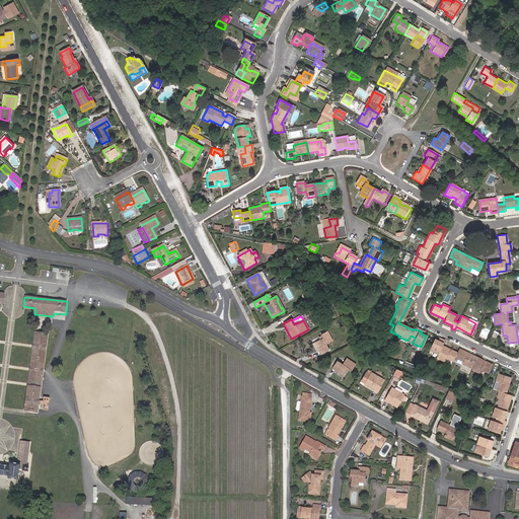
[(23,409),(30,410),(35,411),(46,329),(33,328),(31,347),(28,369),(26,385),(23,409)]
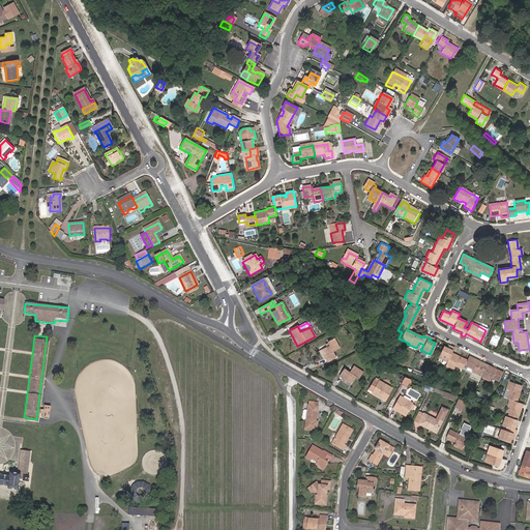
[(341,349),(334,339),(328,343),(330,345),(322,349),(326,358),(328,362),(336,357),(334,352),(341,349)]
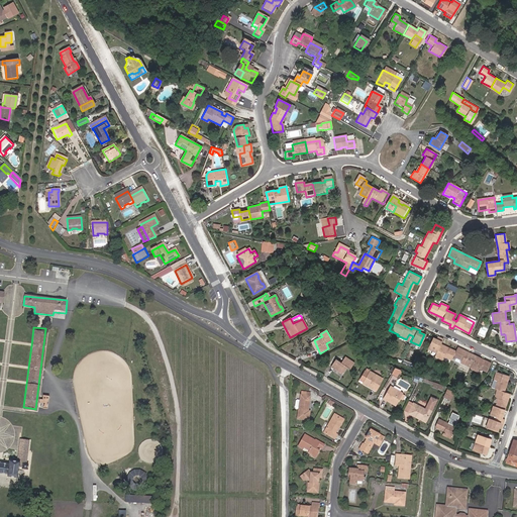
[(436,340),(431,337),(426,348),(435,352),(433,355),(441,359),(443,356),(450,359),(452,355),(461,359),(460,362),(468,366),(469,363),(472,365),(470,368),(477,371),(478,368),(486,371),(490,363),(476,356),(456,347),(454,351),(439,344),(441,340),(437,338),(436,340)]
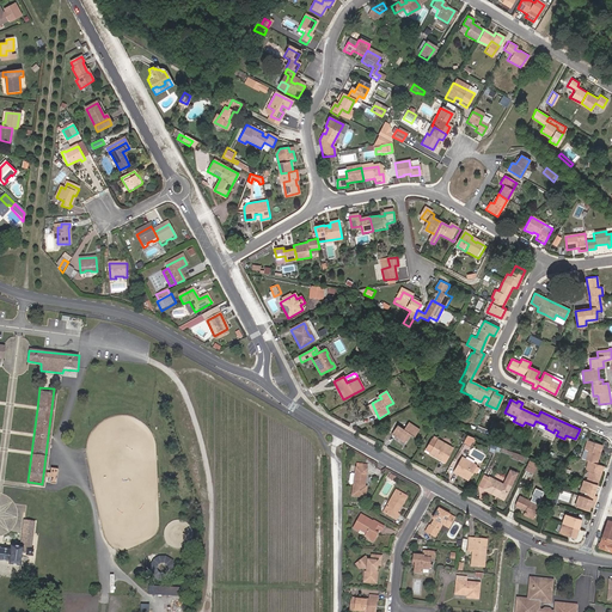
[(399,427),(393,436),(408,445),(412,436),(416,439),(421,430),(411,423),(405,432),(399,427)]
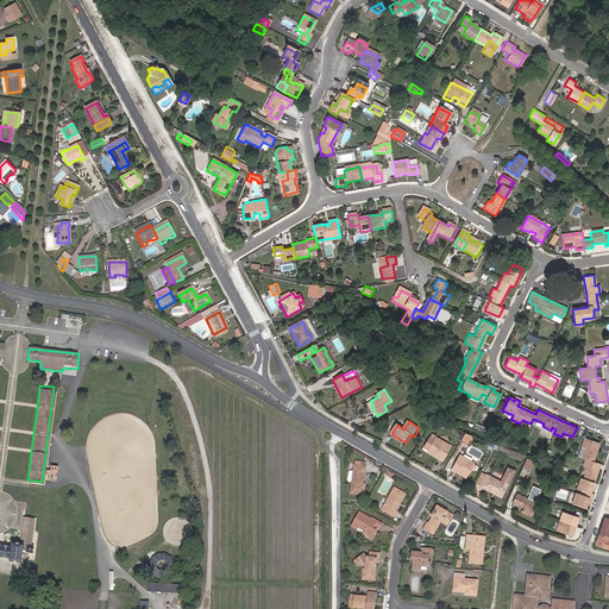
[(592,497),(595,493),(591,491),(595,481),(602,463),(595,460),(601,441),(586,437),(583,446),(588,447),(584,457),(586,458),(584,468),(589,469),(585,477),(583,477),(579,488),(585,490),(584,494),(578,491),(573,503),(586,508),(589,501),(591,502),(592,497)]
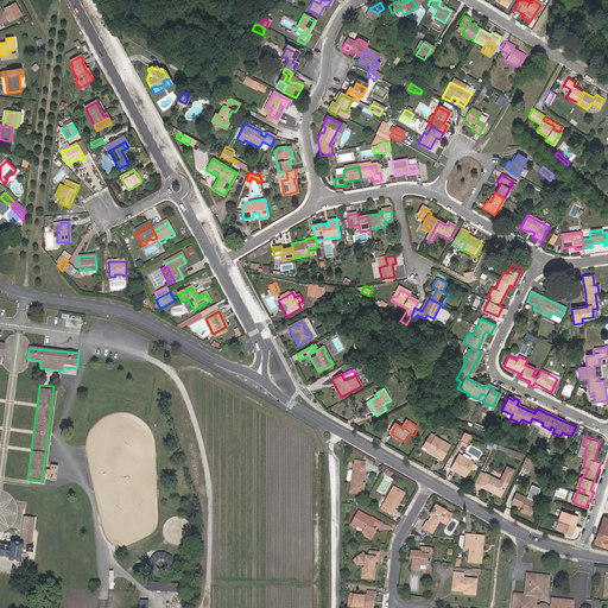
[(442,441),(437,438),(436,441),(431,438),(425,449),(430,451),(429,454),(443,462),(451,447),(448,443),(447,444),(442,442),(442,441)]
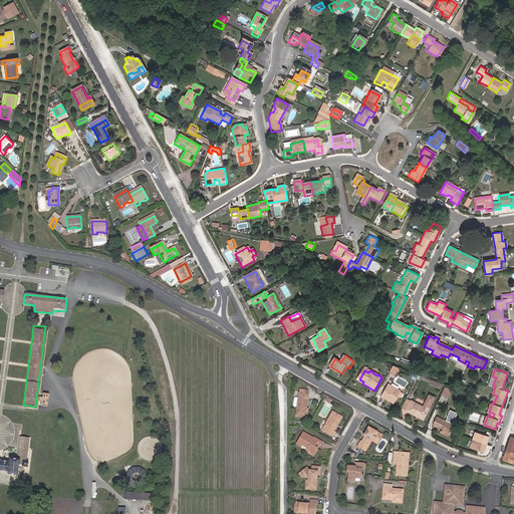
[(442,382),(428,377),(426,381),(440,387),(442,382)]
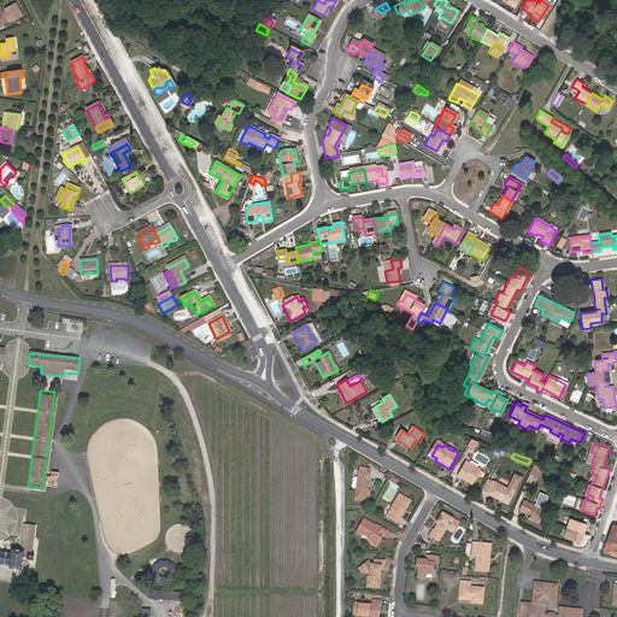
[(465,460),(457,476),(472,486),(482,469),(477,466),(476,468),(469,464),(470,463),(465,460)]
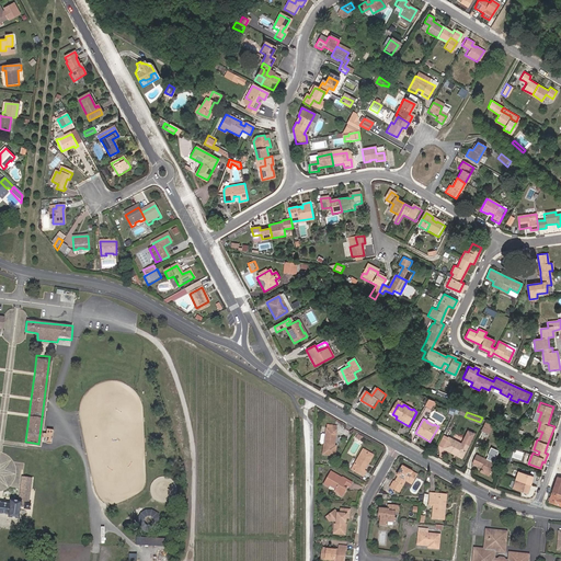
[(494,424),(487,421),(483,428),(491,432),(494,424)]
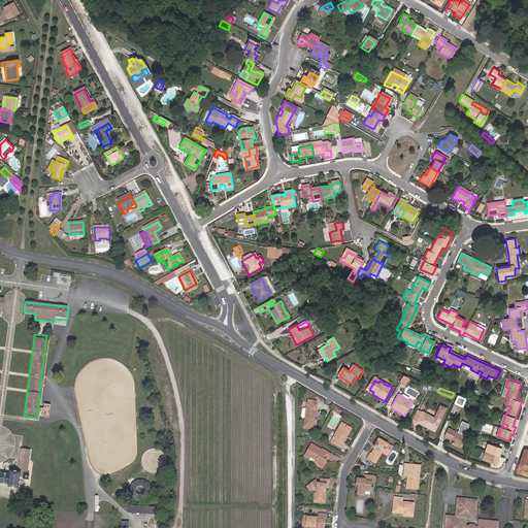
[(306,403),(303,427),(315,428),(316,422),(312,422),(316,404),(306,403)]
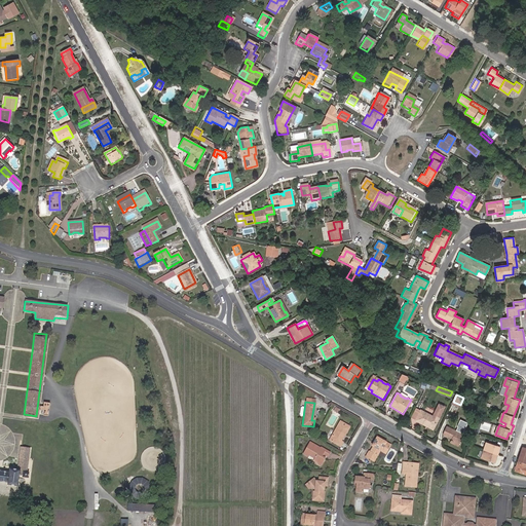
[(433,416),(438,418),(444,406),(439,404),(433,416)]
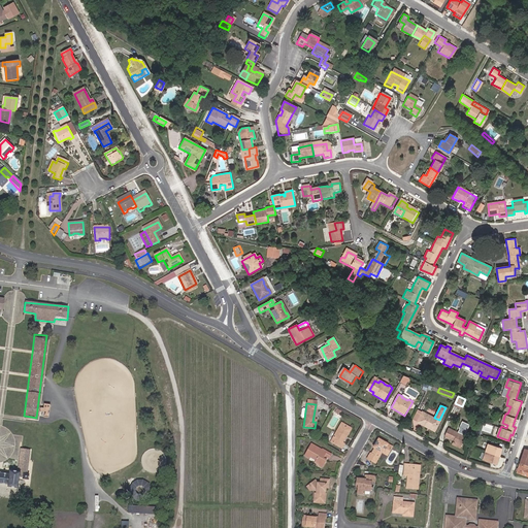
[(417,422),(422,411),(418,409),(413,420),(417,422)]
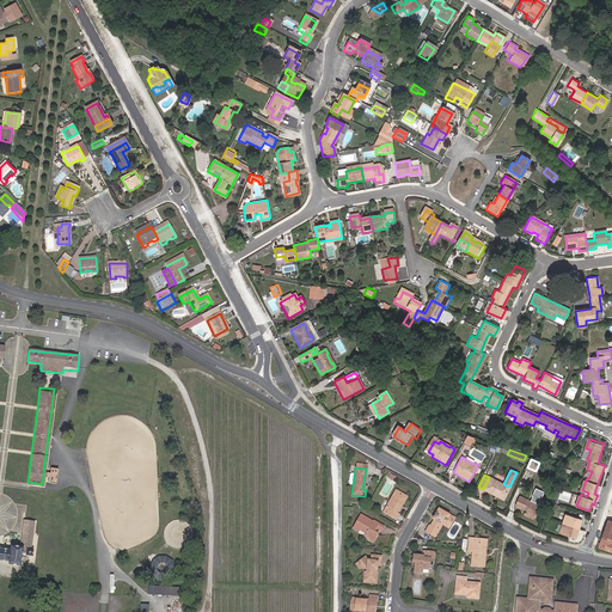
[(483,489),(495,495),(496,493),(505,497),(509,487),(503,484),(489,477),(483,489)]
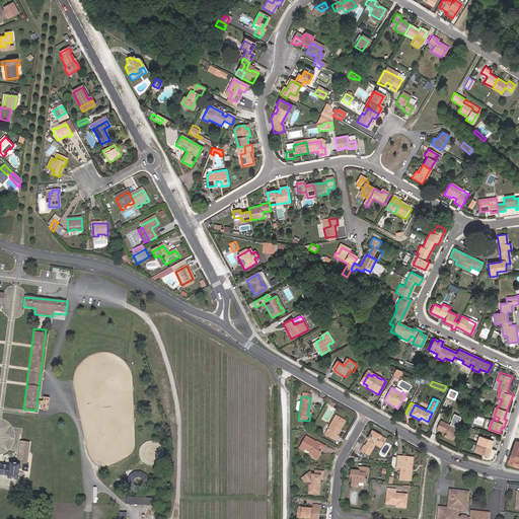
[(324,435),(336,441),(338,436),(336,435),(340,429),(341,430),(346,422),(336,416),(324,435)]
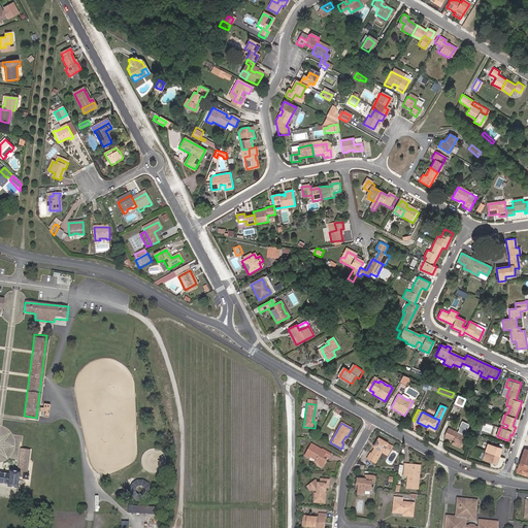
[(444,436),(451,439),(451,438),(454,439),(453,440),(452,442),(461,447),(466,437),(449,428),(444,436)]
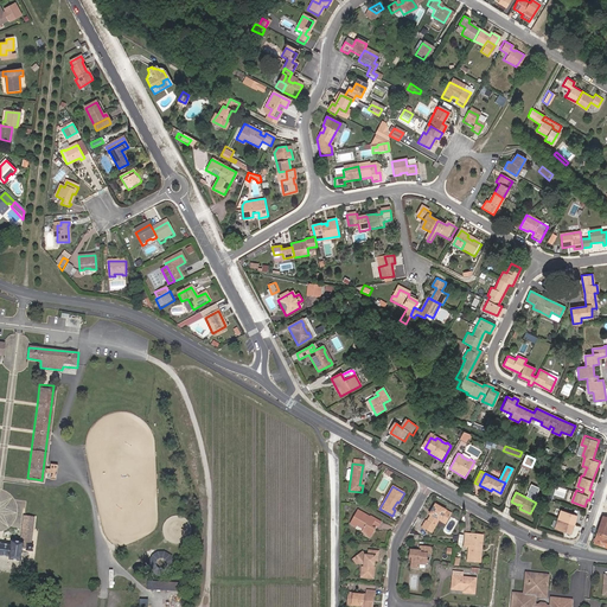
[(445,524),(449,517),(445,515),(446,512),(436,505),(432,512),(433,512),(427,521),(432,524),(428,530),(432,532),(435,526),(434,525),(438,519),(445,524)]
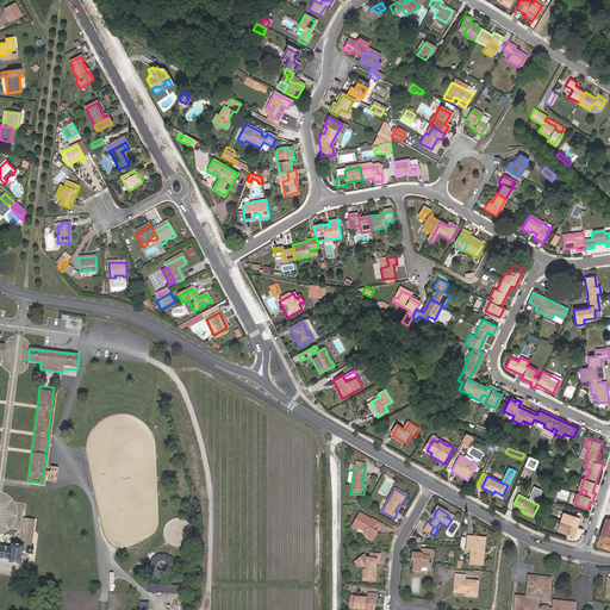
[(579,517),(564,511),(560,521),(558,529),(573,535),(577,526),(579,517)]
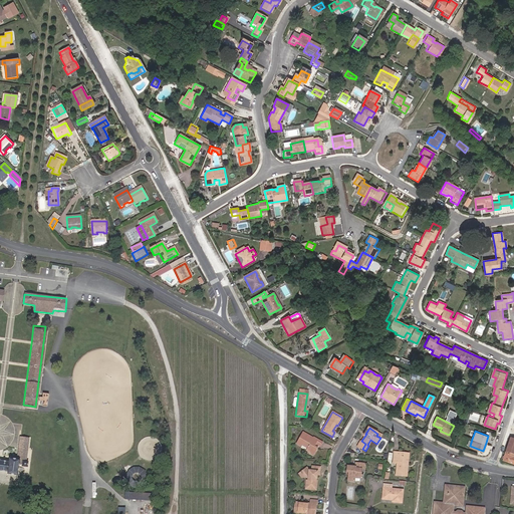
[(307,446),(306,448),(309,450),(309,451),(308,452),(312,454),(316,447),(314,446),(315,443),(320,446),(321,442),(313,437),(313,438),(303,432),(296,442),(301,445),(302,443),(307,446)]
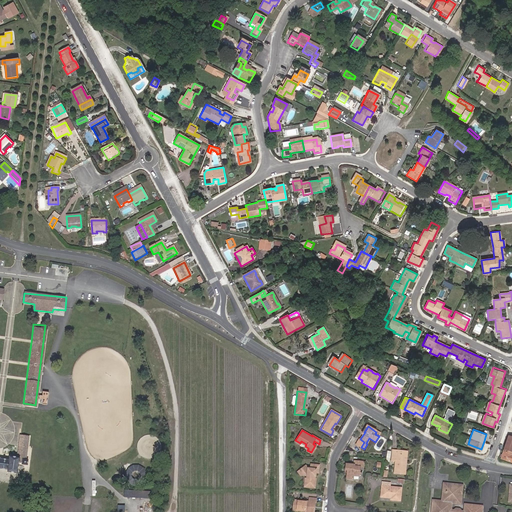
[(0,466),(8,468),(8,469),(18,470),(19,462),(27,463),(28,457),(26,457),(29,435),(20,434),(18,456),(8,454),(8,458),(0,457),(0,455),(0,466)]
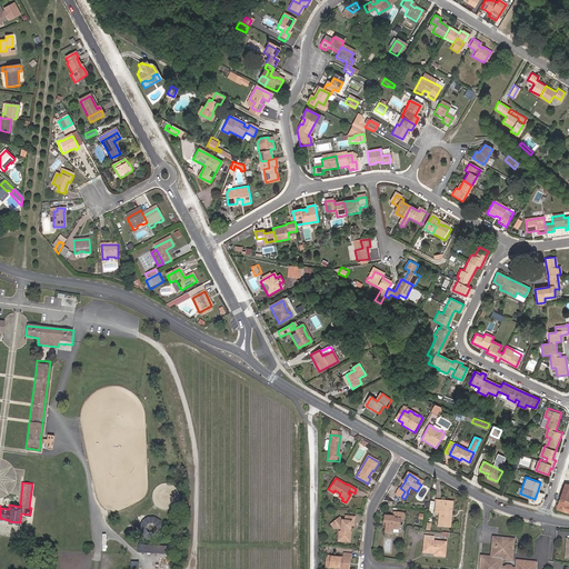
[(568,503),(568,486),(565,485),(557,510),(568,512),(568,506),(568,503)]
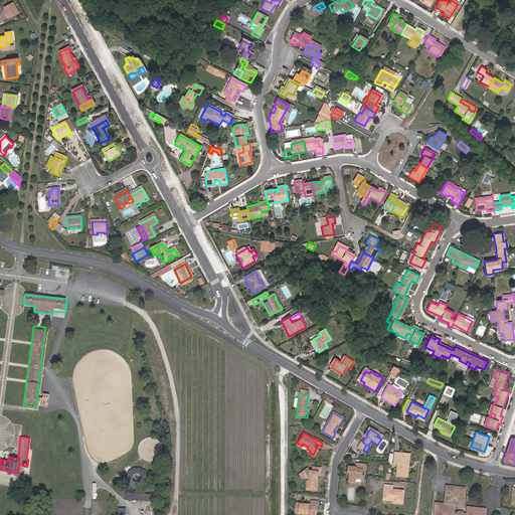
[(398,464),(397,475),(407,476),(408,467),(406,467),(407,465),(408,458),(399,457),(399,454),(395,454),(394,464),(398,464)]
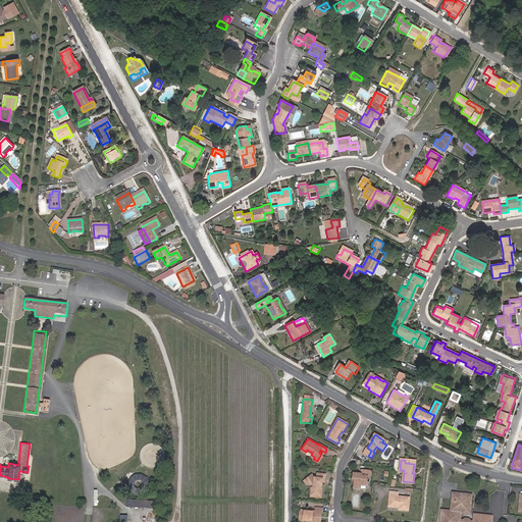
[(137,488),(143,491),(150,477),(136,470),(129,483),(133,484),(131,488),(136,490),(137,488)]
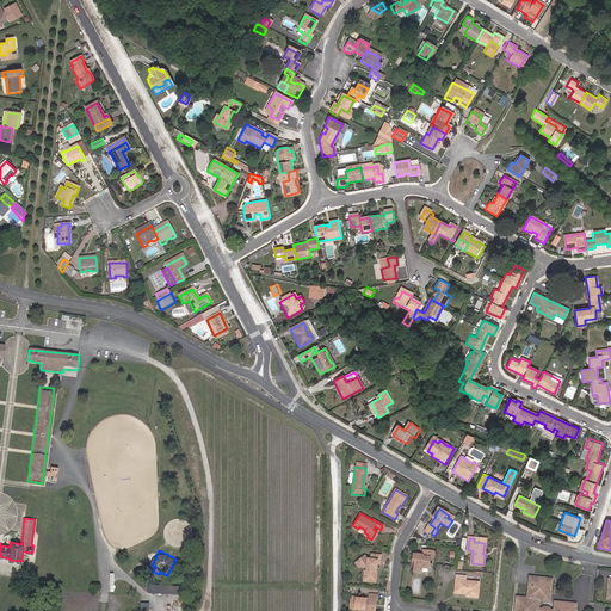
[(423,550),(421,555),(412,554),(411,560),(415,560),(415,563),(414,563),(413,572),(421,572),(421,569),(427,569),(429,557),(432,557),(433,551),(423,550)]
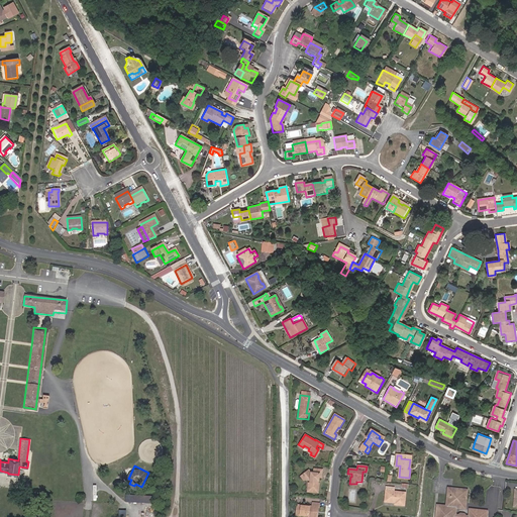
[(309,470),(304,474),(308,479),(311,480),(310,482),(309,482),(308,491),(318,492),(319,483),(316,483),(317,480),(319,480),(319,477),(321,477),(322,470),(314,469),(314,472),(311,472),(309,470)]
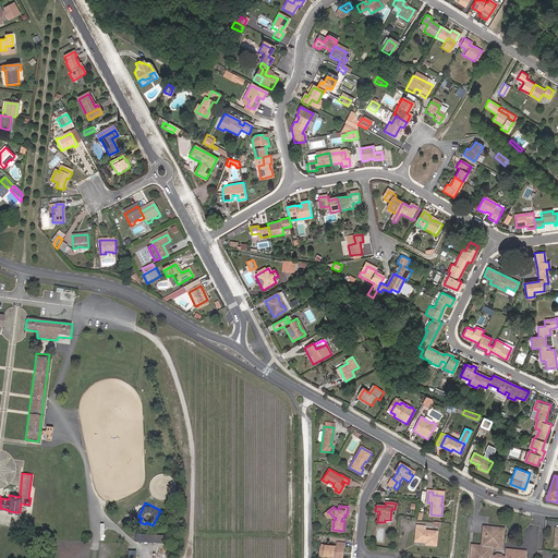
[(423,525),(416,525),(414,541),(425,542),(425,545),(436,546),(437,532),(423,530),(423,525)]
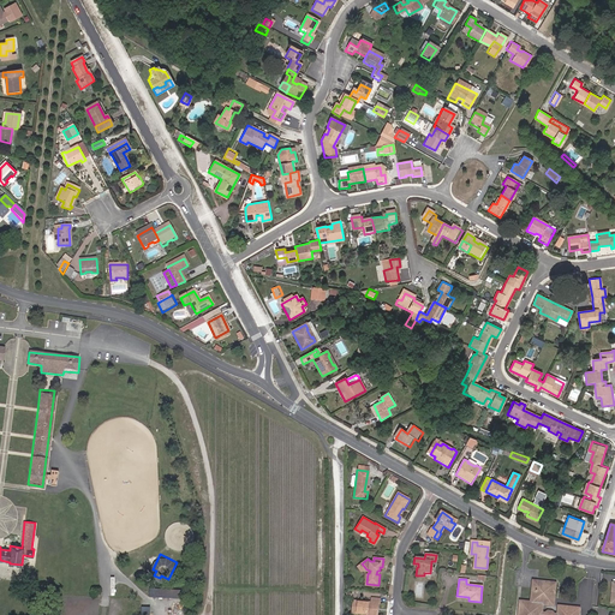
[(536,589),(531,587),(530,602),(519,601),(518,614),(577,614),(578,608),(559,607),(557,614),(554,614),(553,611),(547,610),(544,613),(542,613),(542,604),(553,605),(555,583),(537,580),(536,589)]
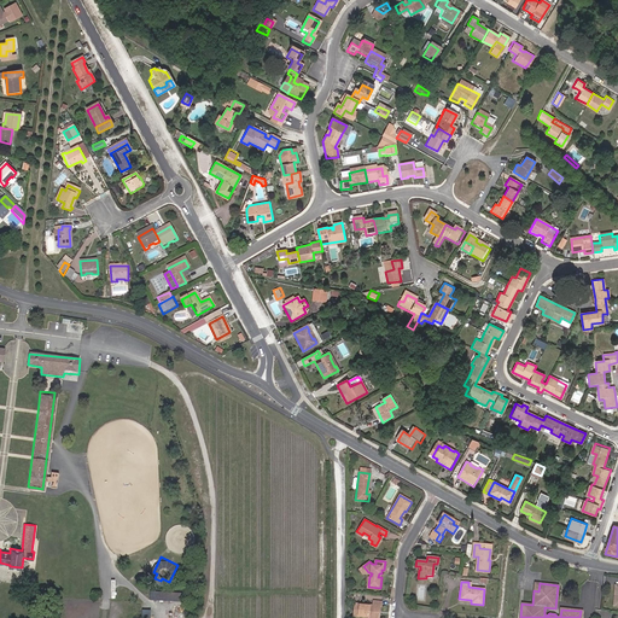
[(151,599),(181,601),(181,593),(152,590),(151,599)]
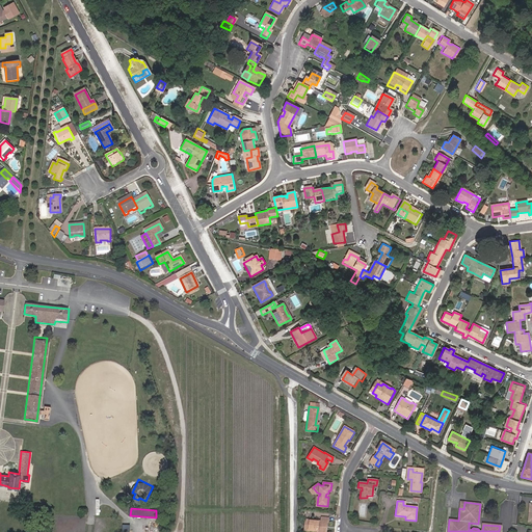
[(306,531),(312,531),(324,531),(326,523),(327,523),(328,519),(321,517),(321,522),(307,520),(306,531)]
